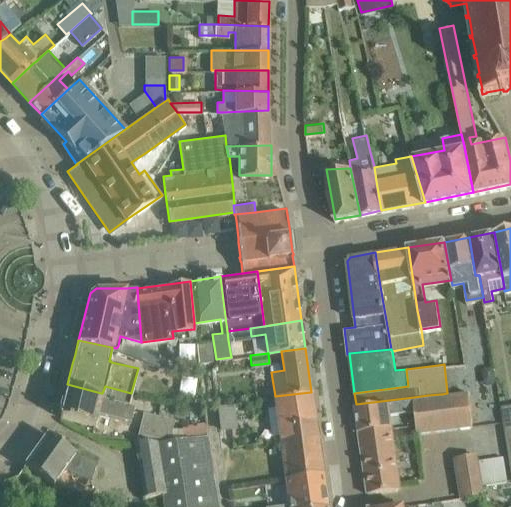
[(101,393),(67,384),(60,415),(95,423),(97,413),(129,421),(134,406),(128,405),(127,405),(100,398),(101,393)]
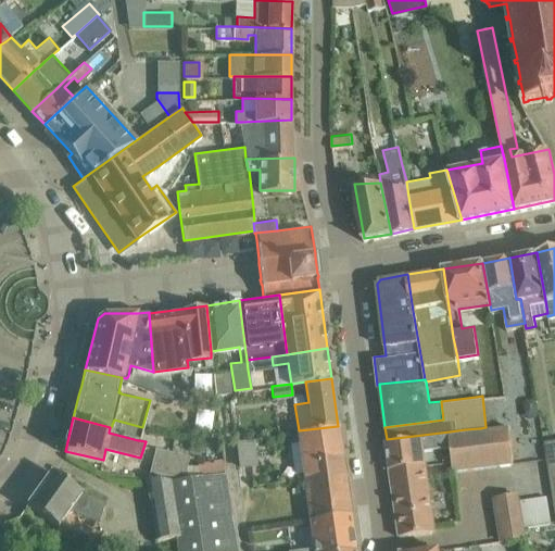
[(111,427),(110,427),(109,433),(138,440),(139,440),(142,427),(114,420),(111,427)]
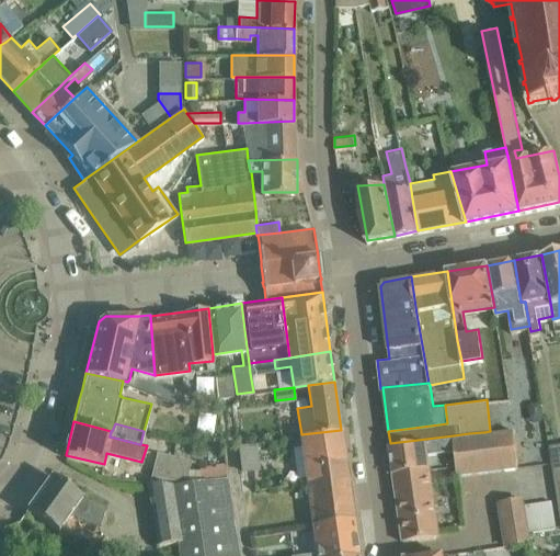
[(514,429),(499,430),(503,466),(518,465),(514,429)]
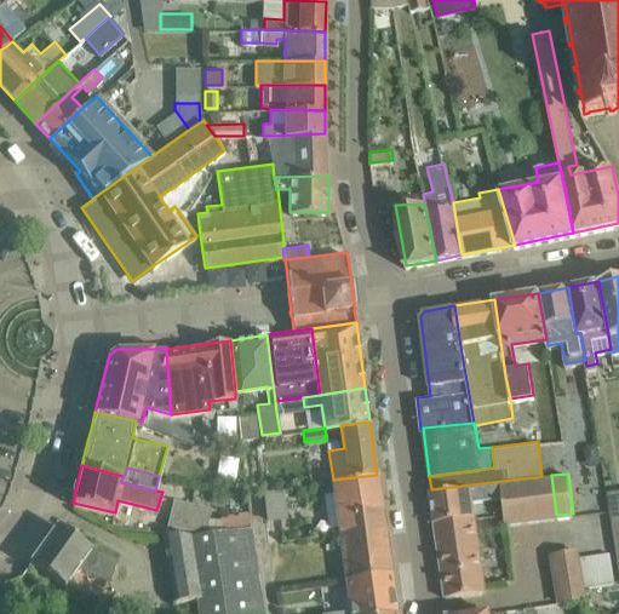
[(377,475),(333,480),(331,480),(338,529),(356,527),(354,511),(382,508),(377,475)]
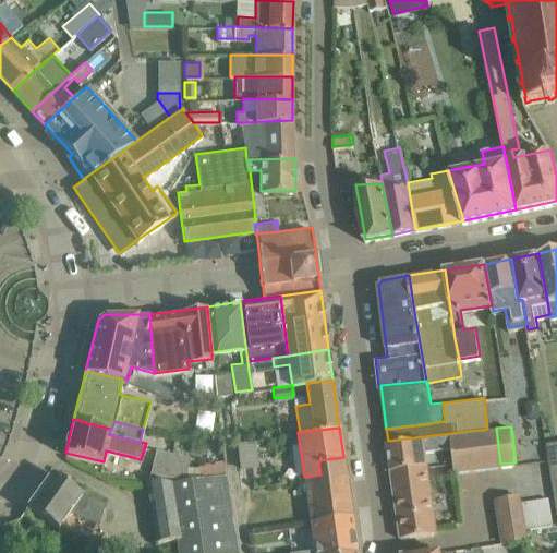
[(496,428),(482,430),(486,466),(500,464),(496,428)]
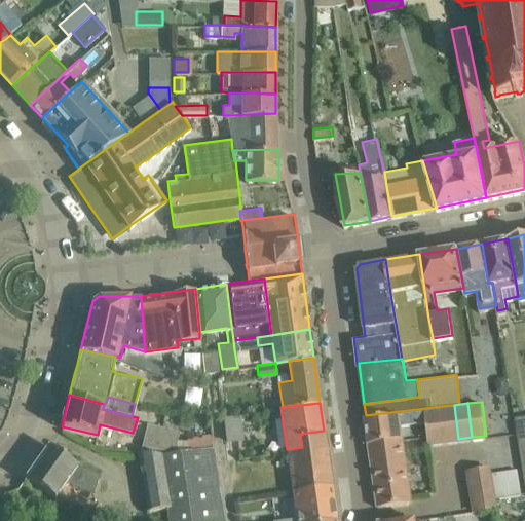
[(453,405),(440,406),(444,440),(458,439),(454,405),(453,405)]
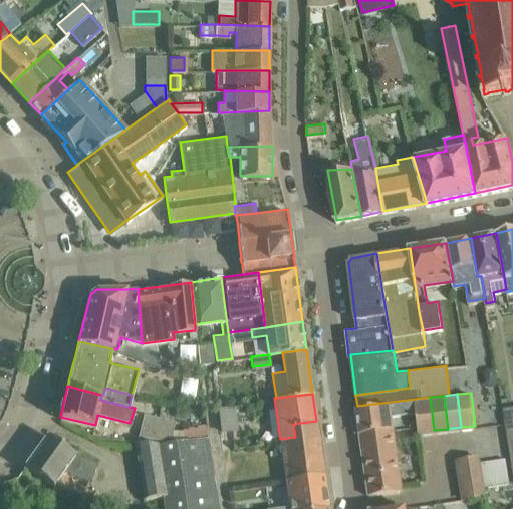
[(434,430),(430,397),(416,399),(417,411),(420,432),(434,430)]
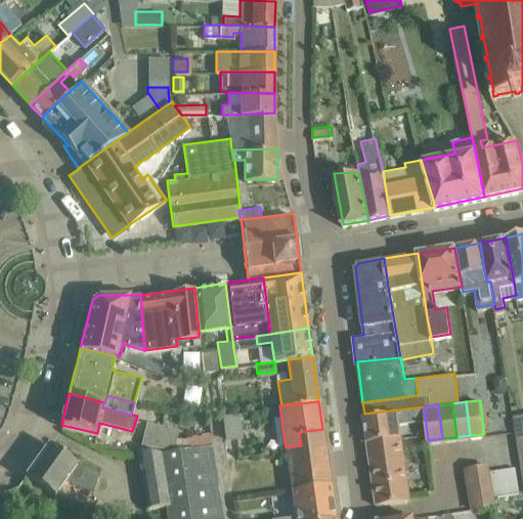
[(425,419),(424,406),(364,414),(367,439),(401,435),(400,421),(425,419)]
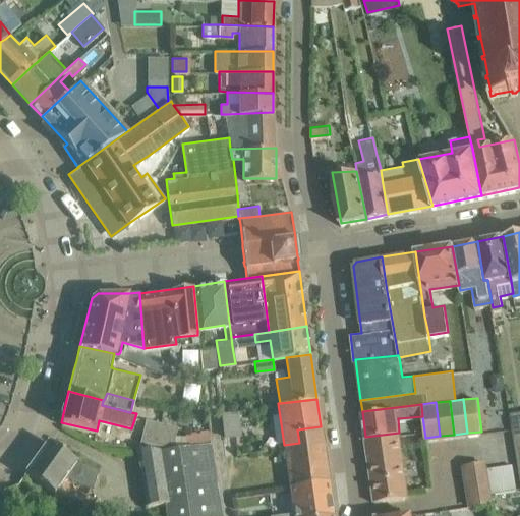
[(221,410),(224,435),(242,432),(238,407),(221,410)]
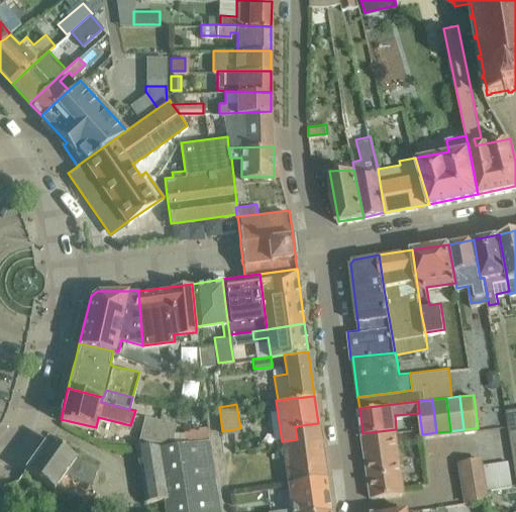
[(510,435),(515,434),(515,406),(506,408),(510,435)]
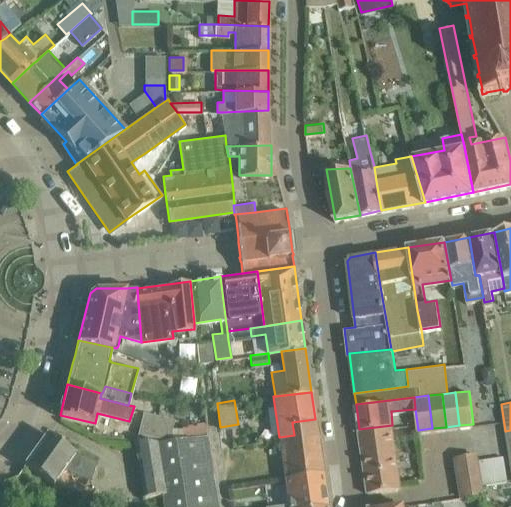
[(138,430),(169,438),(172,427),(175,417),(144,408),(138,430)]
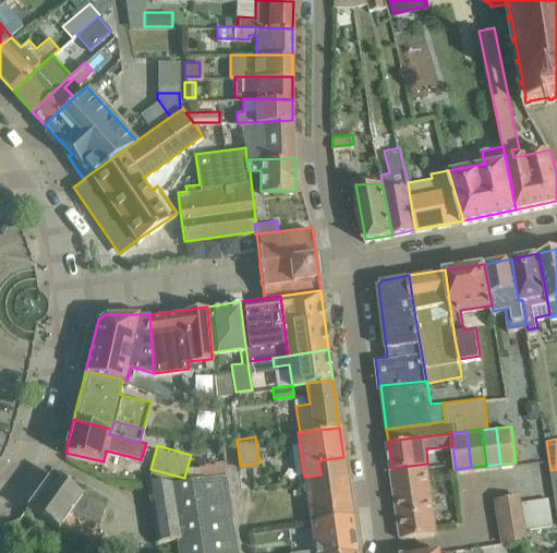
[(350,513),(343,457),(318,460),(321,475),(304,477),(311,518),(350,513)]
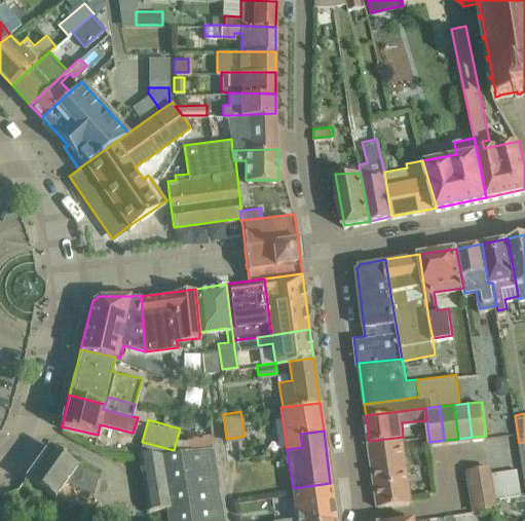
[(177,439),(174,450),(189,449),(213,445),(211,435),(186,438),(177,439)]
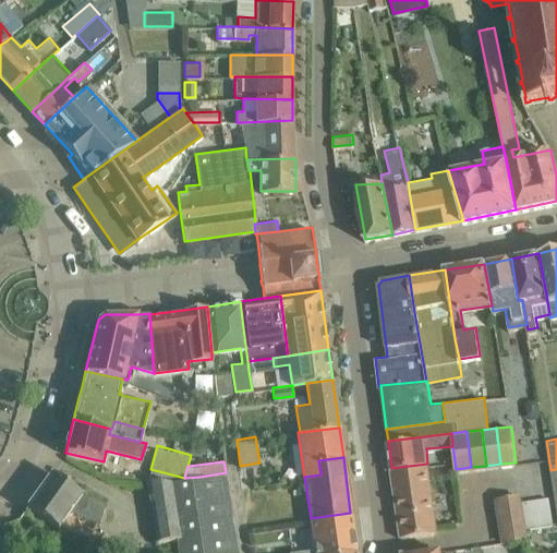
[(436,526),(427,464),(391,468),(401,536),(433,531),(436,526)]
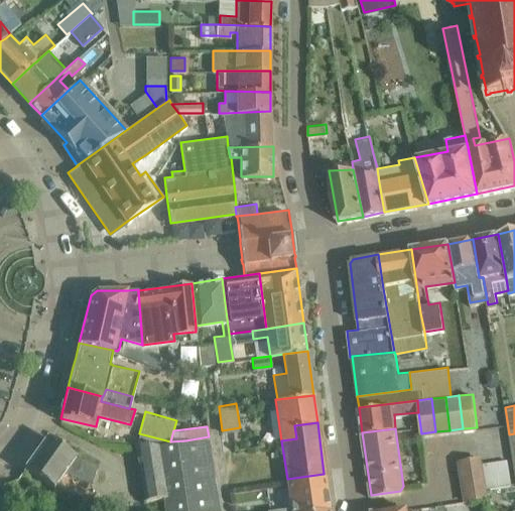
[(77,455),(47,435),(25,467),(53,486),(65,470),(92,481),(99,463),(77,455)]
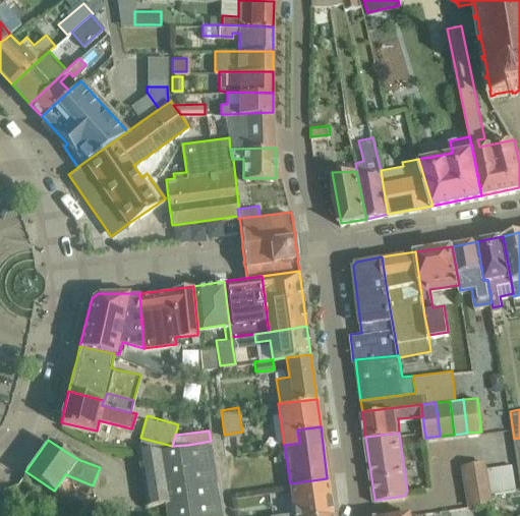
[(187,445),(172,446),(161,447),(167,500),(169,515),(221,515),(211,441),(187,445)]
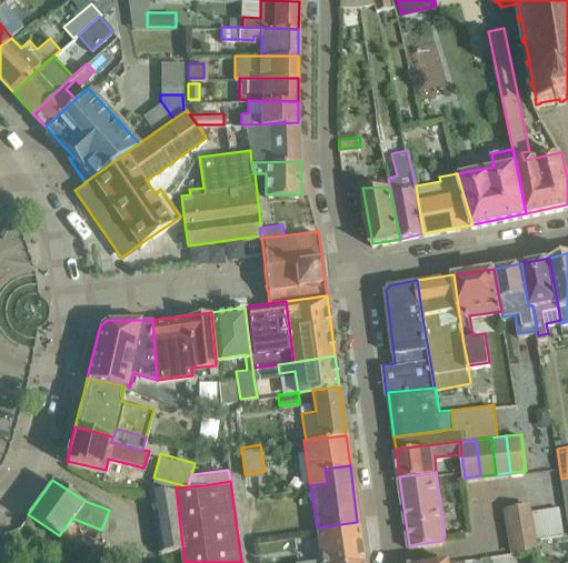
[(182,545),(176,488),(149,485),(160,549),(182,545)]
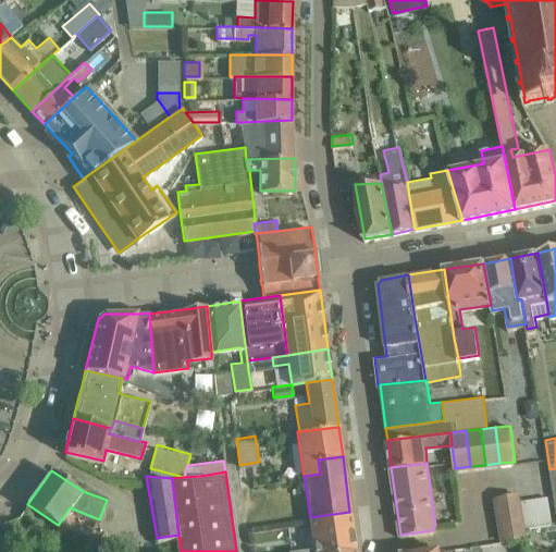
[(522,506),(521,499),(520,493),(497,497),(499,510),(522,506)]
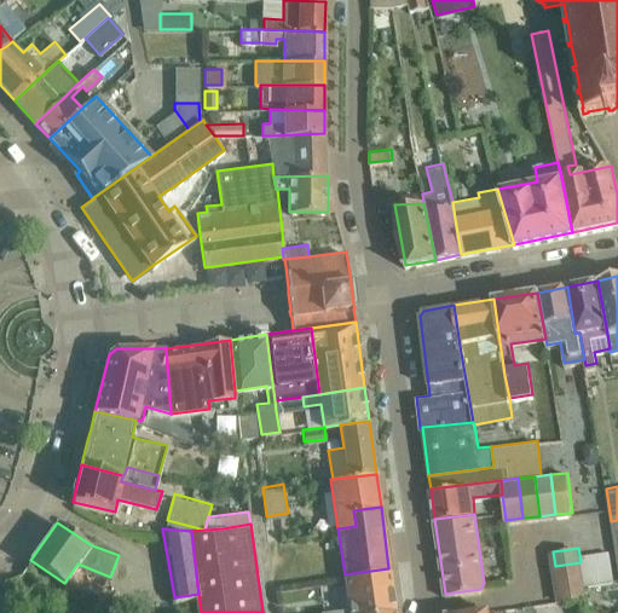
[(608,549),(594,551),(599,580),(613,578),(608,549)]
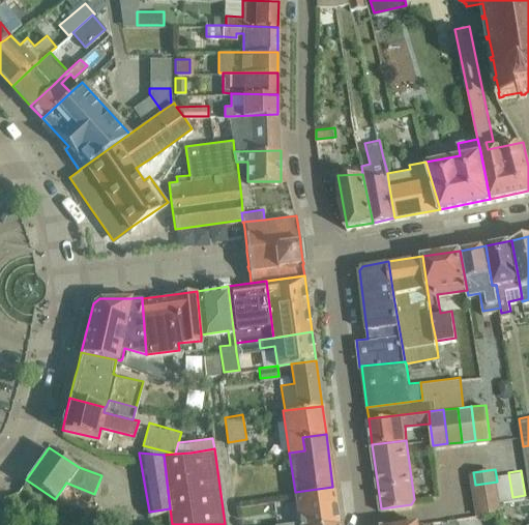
[(508,472),(496,474),(497,482),(499,494),(499,499),(512,497),(508,472)]
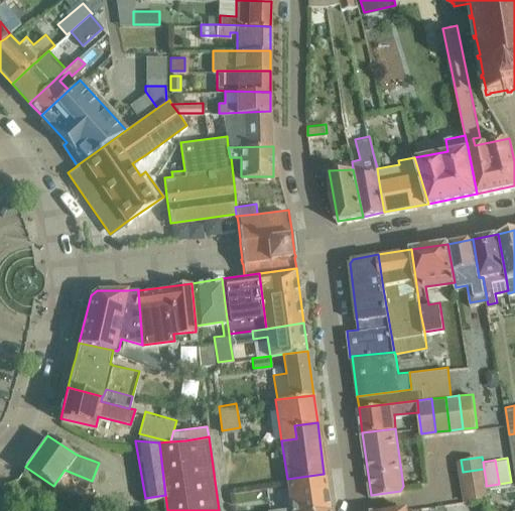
[(486,481),(484,469),(463,472),(465,485),(486,481)]
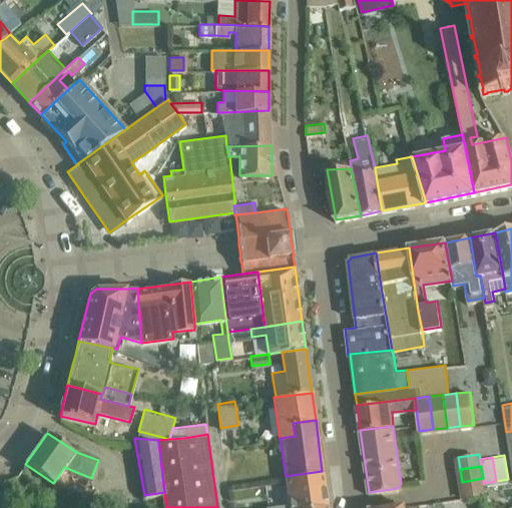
[(322,471),(286,476),(290,503),(252,507),(251,507),(303,507),(327,504),(322,471)]
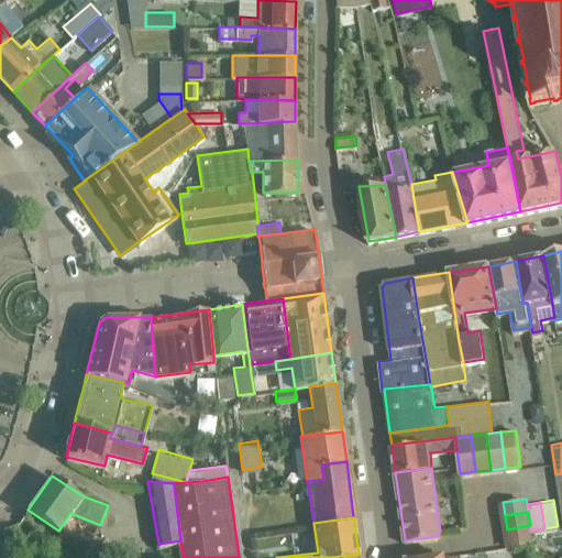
[(530,531),(530,525),(507,529),(509,544),(532,540),(530,531)]
